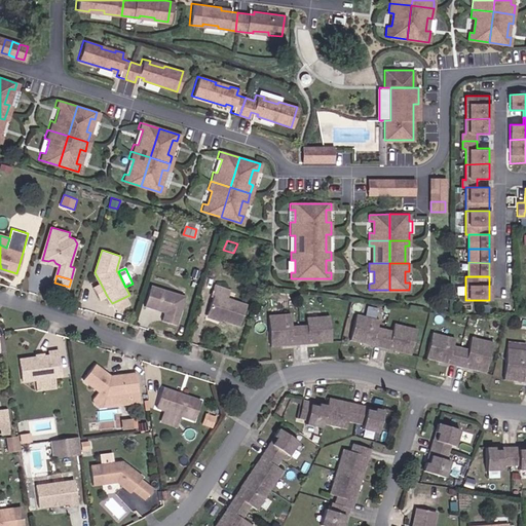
[(101,299),(107,296),(101,284),(95,287),(101,299)]
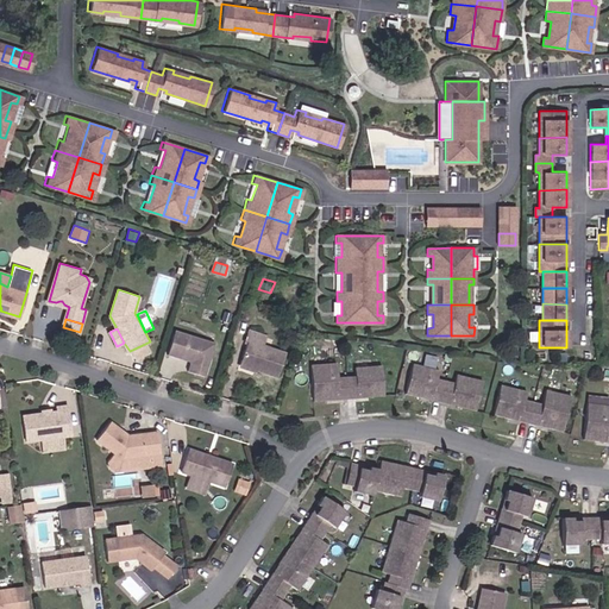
[(209,349),(203,338),(176,330),(169,353),(192,360),(188,370),(205,376),(211,357),(208,356),(209,349)]
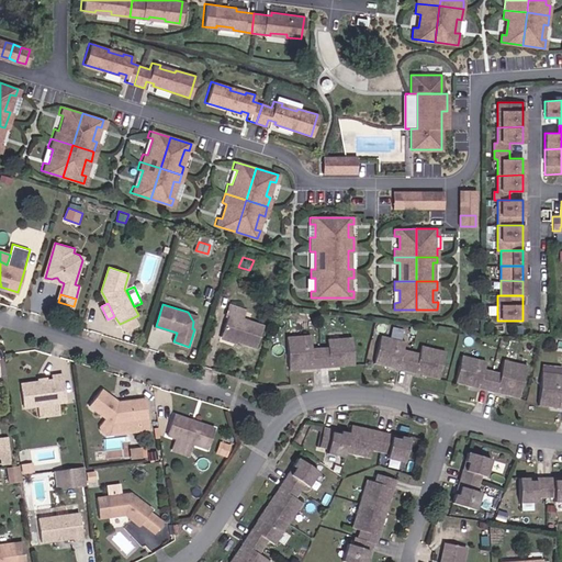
[(220,334),(236,339),(255,347),(262,325),(242,317),(244,310),(227,304),(224,312),(227,313),(220,334)]
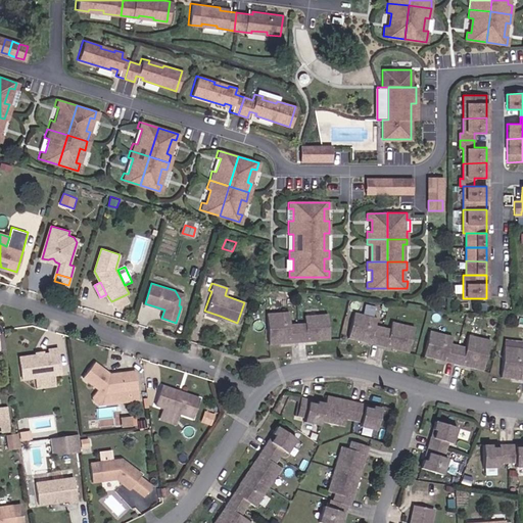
[(186,293),(175,290),(180,299),(179,305),(181,306),(186,293)]
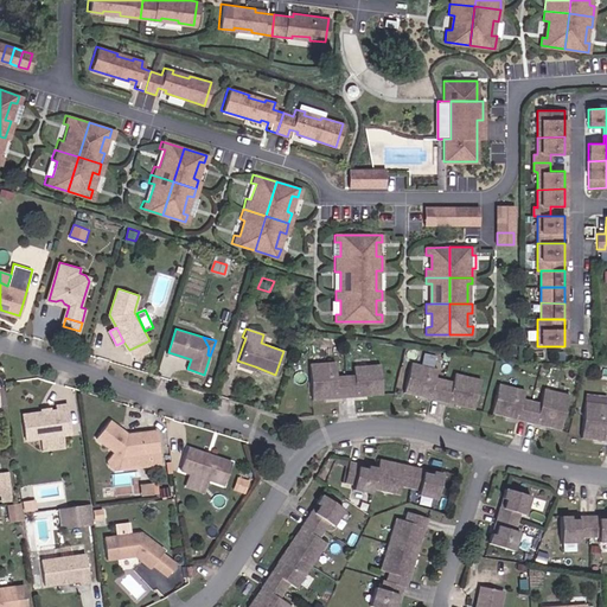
[(253,370),(255,366),(237,360),(236,364),(253,370)]
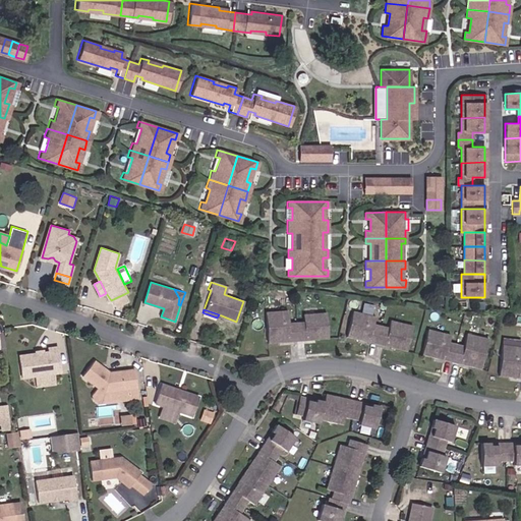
[(314,337),(314,340),(328,339),(326,313),(303,314),(303,322),(288,323),(287,310),(265,311),(267,343),(279,342),(278,339),(288,339),(289,341),(305,340),(305,337),(314,337)]
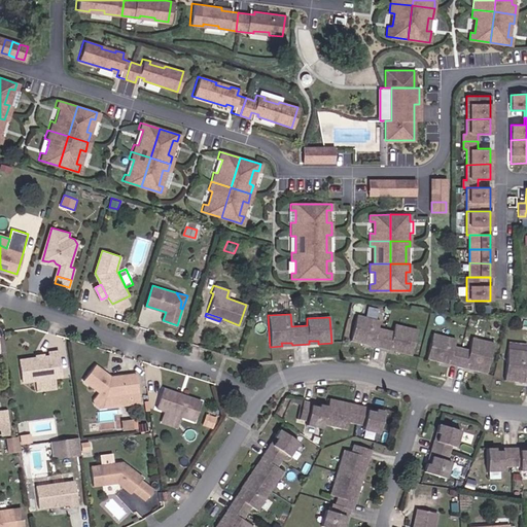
[(350,340),(363,343),(363,340),(373,343),(373,345),(388,349),(389,346),(399,348),(398,351),(411,354),(417,328),(394,323),(392,331),(377,327),(379,319),(356,315),(350,340)]
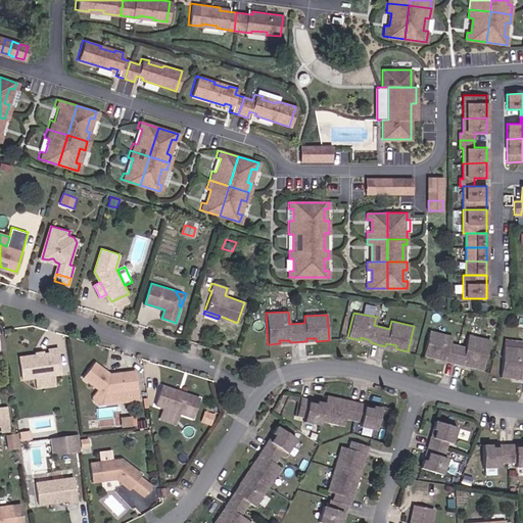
[(423,354),(436,358),(436,354),(445,357),(445,360),(462,364),(462,361),(472,363),(471,366),(482,369),(489,338),(468,333),(465,345),(449,342),(452,334),(429,330),(423,354)]
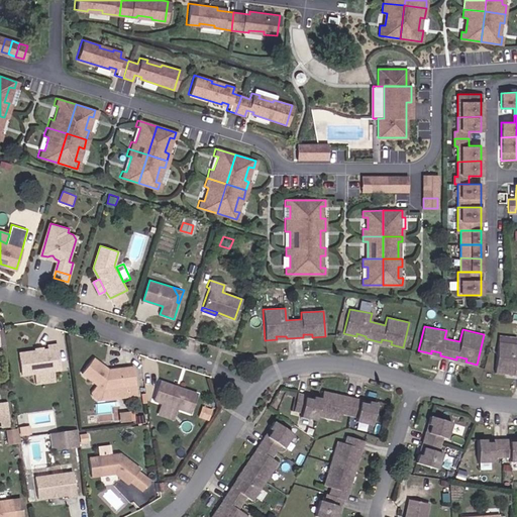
[(516,342),(498,340),(495,371),(506,373),(506,369),(516,370),(516,374),(516,342)]
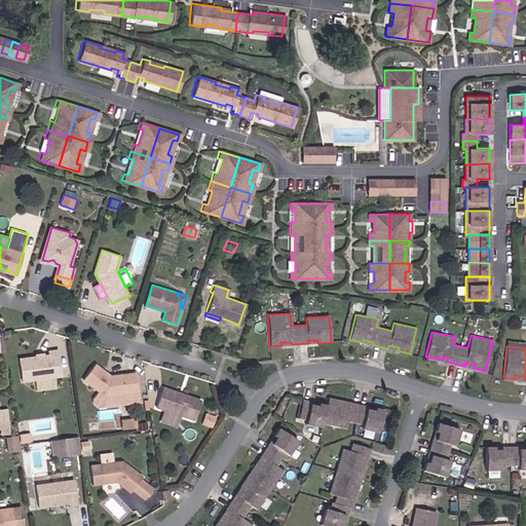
[(37,381),(57,379),(64,378),(60,351),(51,352),(51,358),(45,359),(44,360),(39,361),(38,359),(22,361),(25,383),(37,381)]
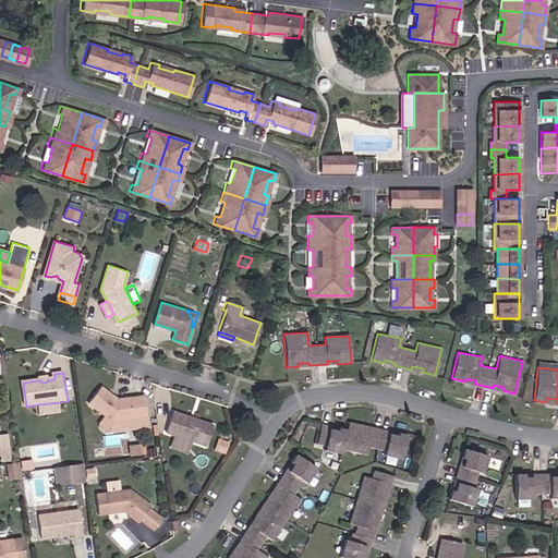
[(113,397),(104,389),(91,404),(107,417),(101,424),(102,431),(107,434),(152,428),(147,398),(119,401),(116,402),(112,400),(113,397)]
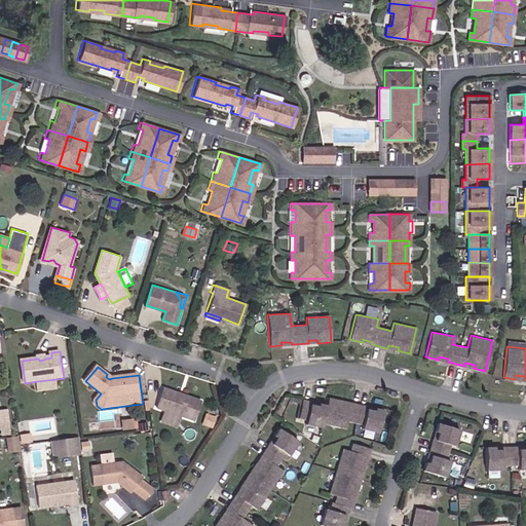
[(58,389),(57,379),(37,381),(39,392),(58,389)]
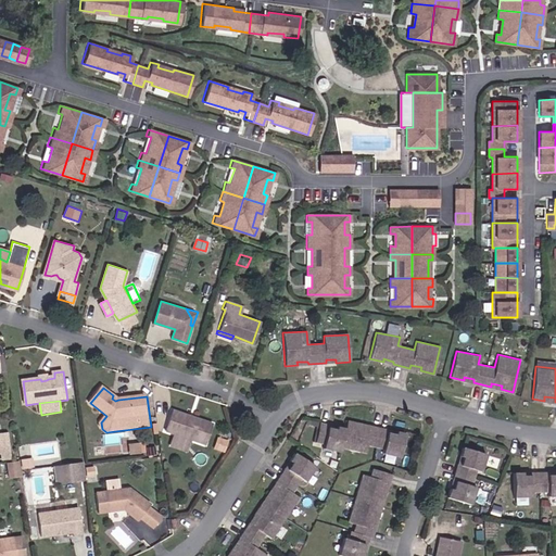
[(190,420),(191,418),(174,413),(167,433),(176,437),(192,442),(207,446),(214,426),(198,420),(194,421),(190,420)]
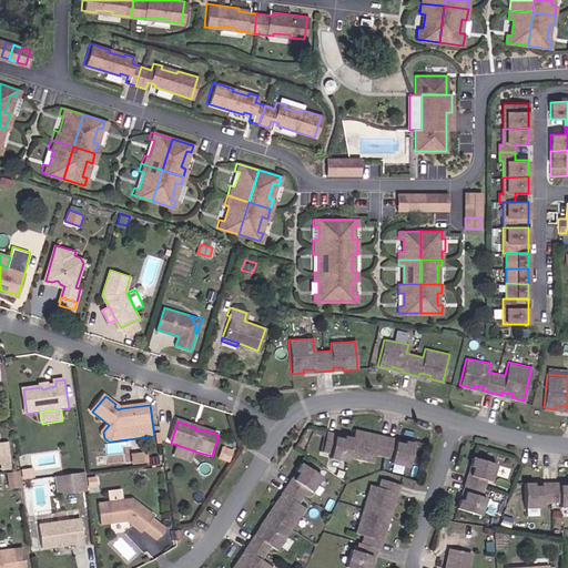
[(368,437),(368,435),(355,432),(353,439),(344,438),(344,440),(335,439),(336,436),(326,434),(323,454),(331,456),(331,460),(348,464),(350,459),(374,465),(376,457),(392,460),(392,465),(409,468),(414,444),(405,442),(405,445),(396,443),(397,439),(379,436),(378,439),(368,437)]
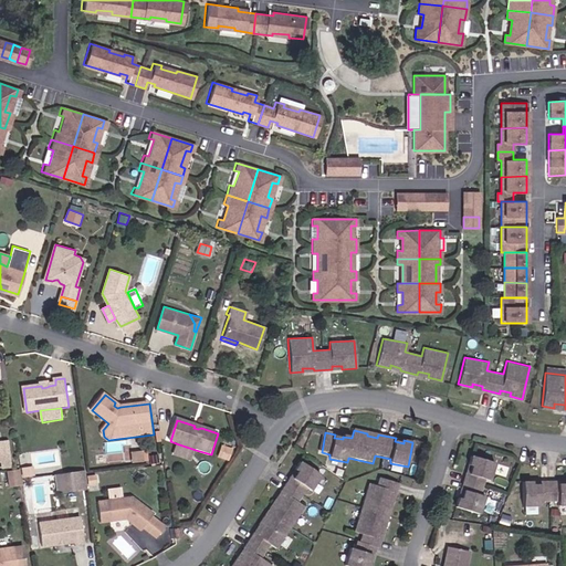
[(217,451),(224,457),(232,444),(224,440),(217,451)]
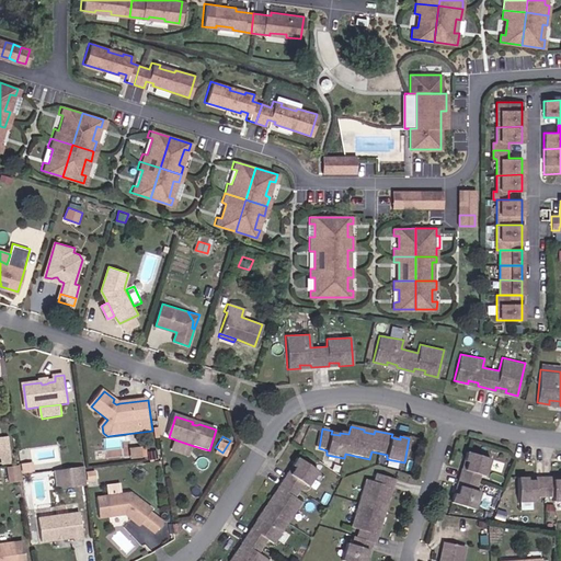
[(1,439),(2,451),(10,450),(9,438),(1,439)]
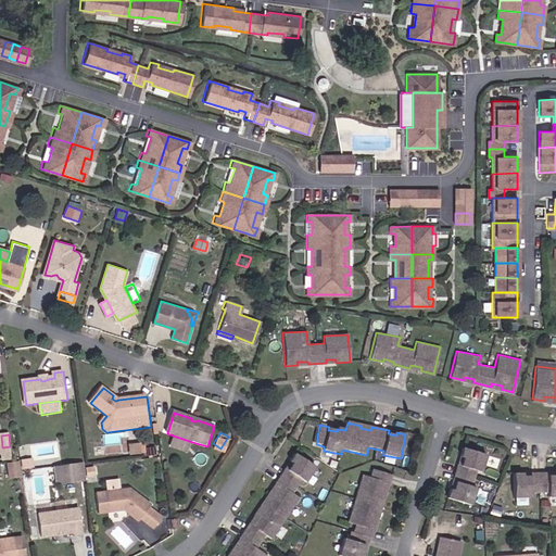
[(192,442),(176,437),(173,447),(189,453),(192,442)]
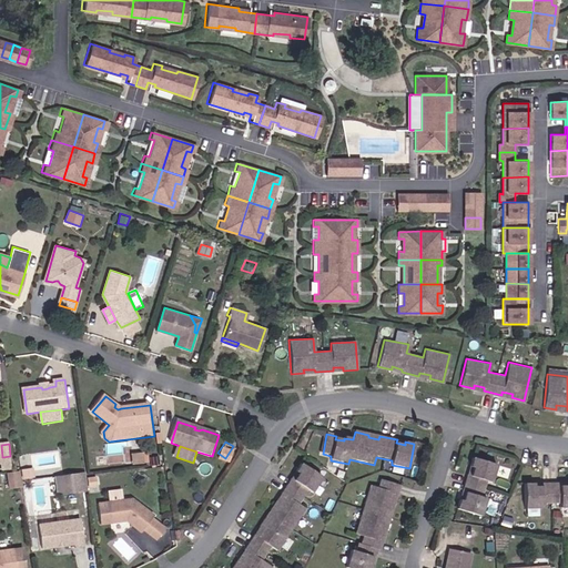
[(142,464),(141,454),(130,455),(131,465),(142,464)]
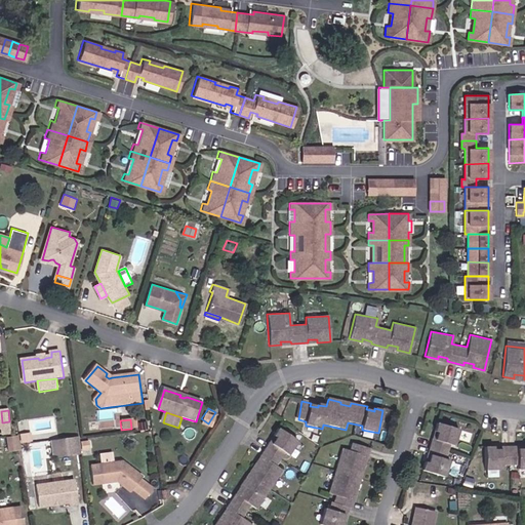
[(430,465),(427,463),(425,472),(446,479),(451,462),(447,461),(451,447),(455,448),(460,432),(439,425),(436,433),(439,434),(437,441),(434,440),(429,456),(432,457),(430,465)]
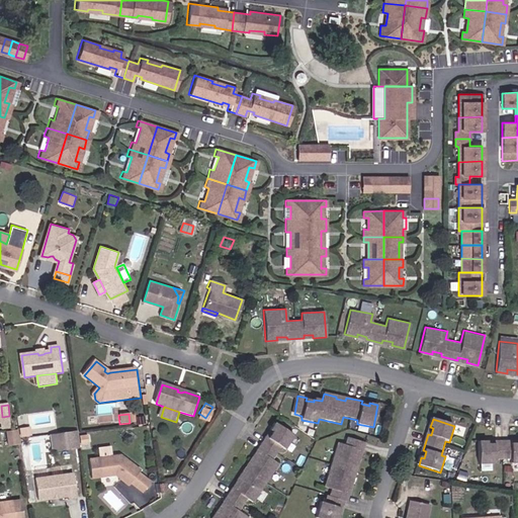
[(222,513),(220,511),(214,517),(248,517),(240,512),(249,500),(255,504),(280,464),(273,460),(282,448),(285,450),(295,436),(276,424),(271,431),(273,432),(269,439),(267,437),(258,451),(260,453),(255,461),(252,459),(239,482),(241,483),(236,491),(234,490),(225,503),(227,505),(222,513)]
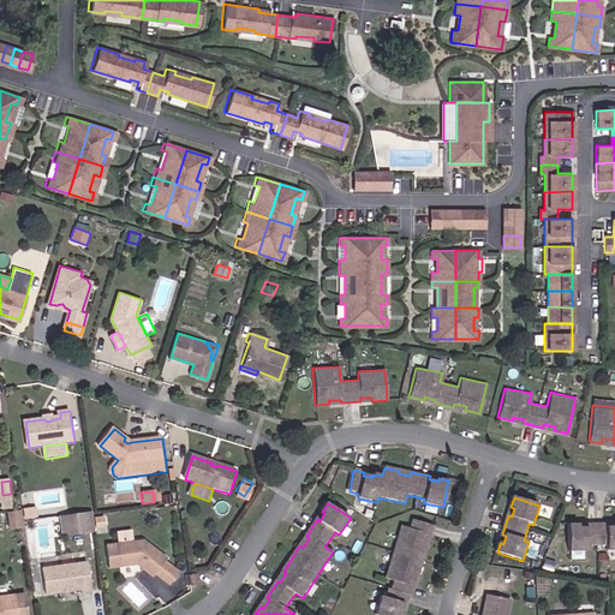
[(37,518),(36,509),(27,511),(28,519),(37,518)]
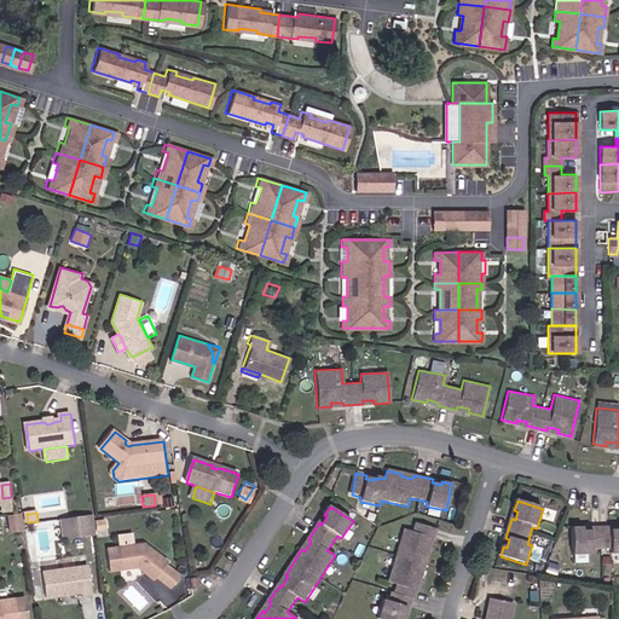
[(84,518),(86,537),(94,536),(92,516),(84,518)]
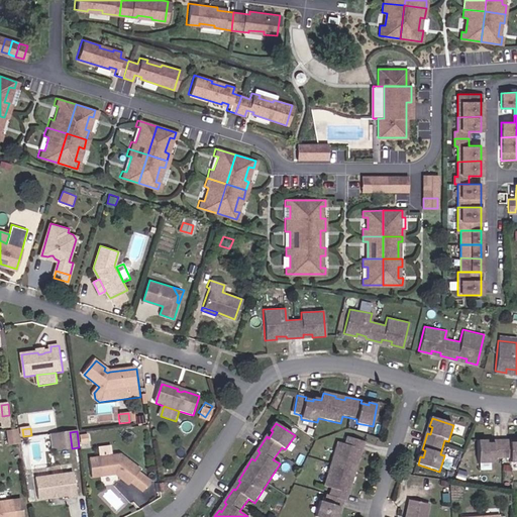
[(70,432),(54,434),(56,450),(72,448),(70,432)]
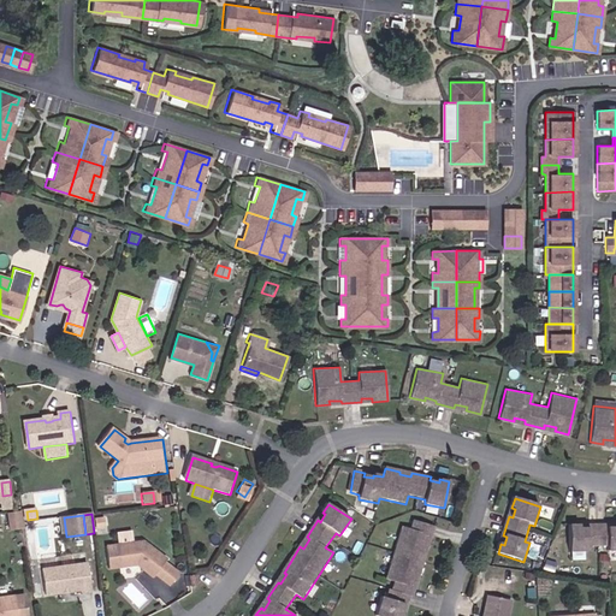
[(23,527),(23,517),(12,519),(12,528),(23,527)]
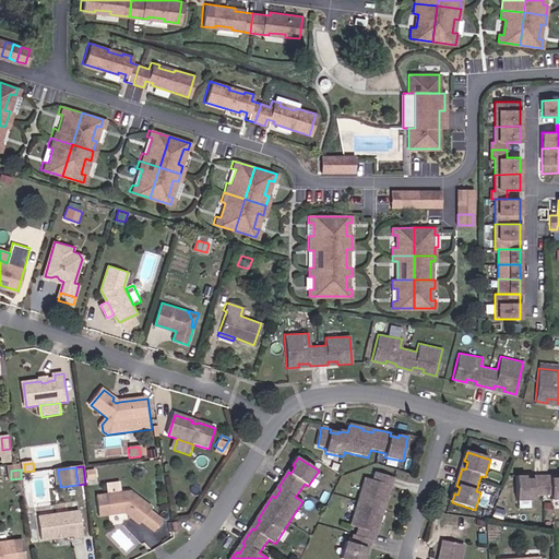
[(367,558),(368,558),(365,558),(367,550),(370,551),(372,543),(376,544),(378,535),(376,534),(379,524),(381,525),(390,498),(387,498),(390,487),(393,488),(395,479),(377,474),(375,482),(366,479),(352,526),(359,530),(357,537),(354,536),(352,545),(347,544),(342,558),(367,558)]
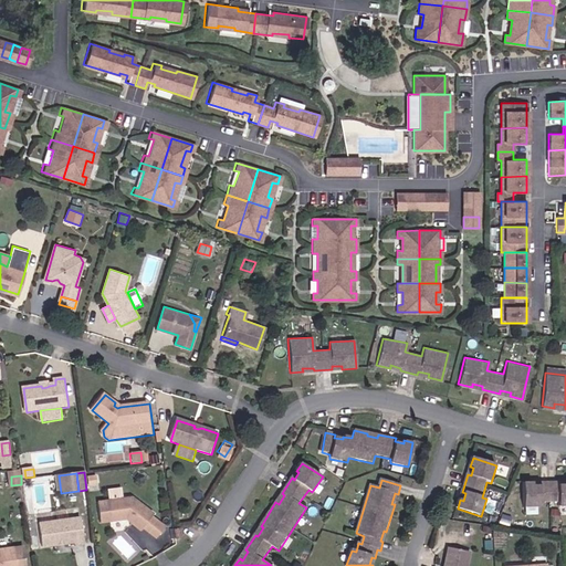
[(565,485),(558,485),(558,482),(541,482),(541,486),(532,486),(532,483),(522,483),(523,507),(542,507),(542,503),(558,503),(558,507),(565,506),(565,485)]
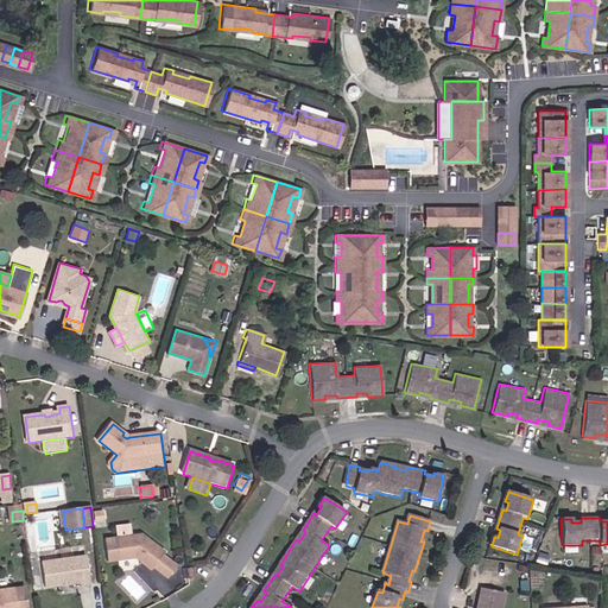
[(164,558),(165,555),(143,537),(107,540),(109,563),(137,559),(140,558),(144,562),(143,564),(152,571),(154,569),(164,558)]
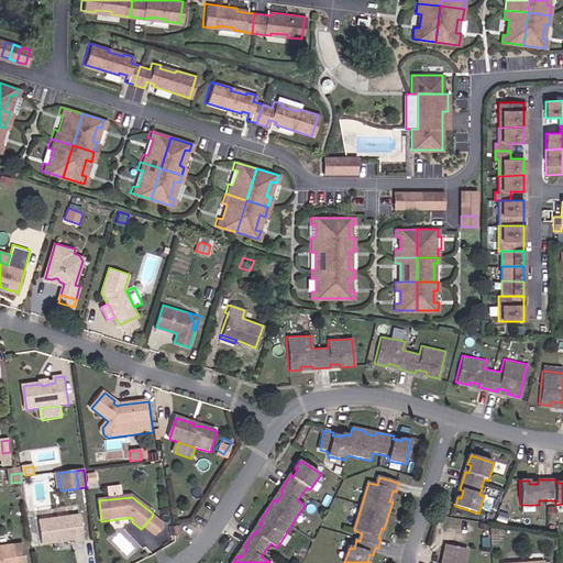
[(63,540),(64,541),(75,540),(75,542),(85,541),(81,516),(40,521),(43,544),(59,542),(61,540),(63,540)]
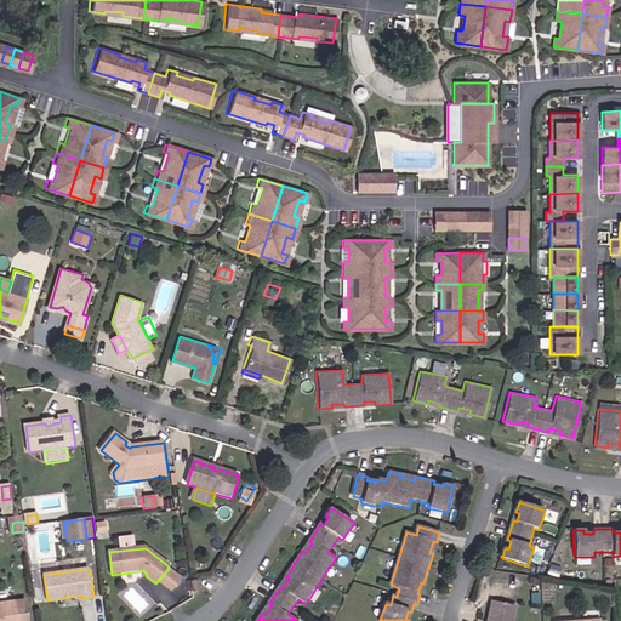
[(167,570),(158,581),(172,593),(181,581),(167,570)]
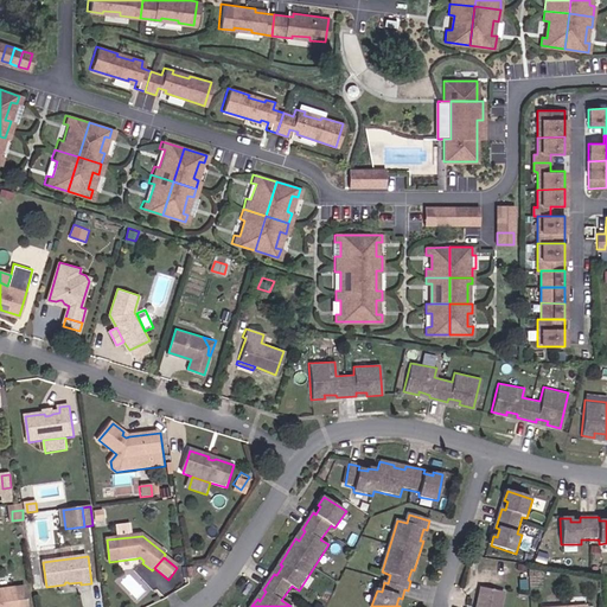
[(26,606),(24,587),(14,588),(0,589),(0,606),(26,606)]
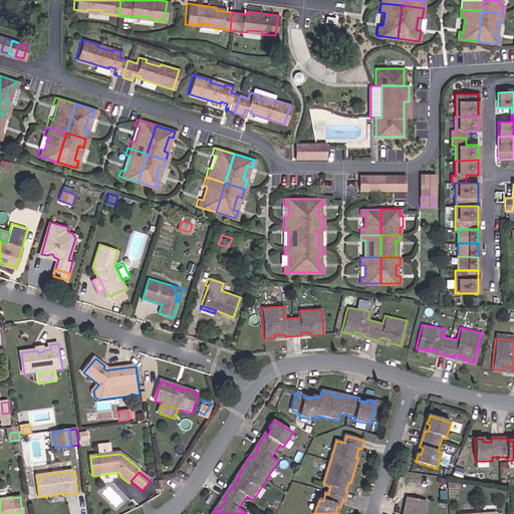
[(408,499),(405,513),(425,513),(428,502),(408,499)]
